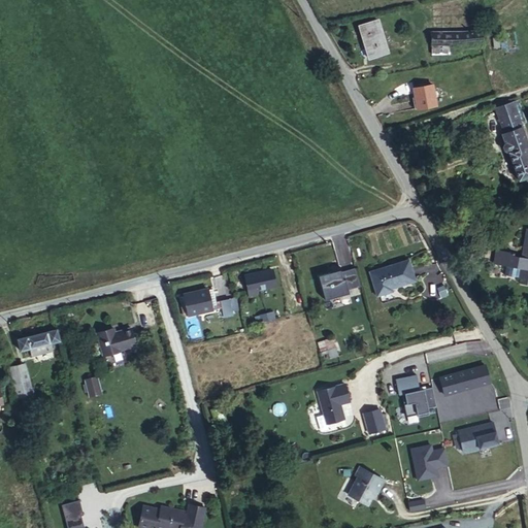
[(368,58),(388,53),(377,20),(359,25),(368,58)]
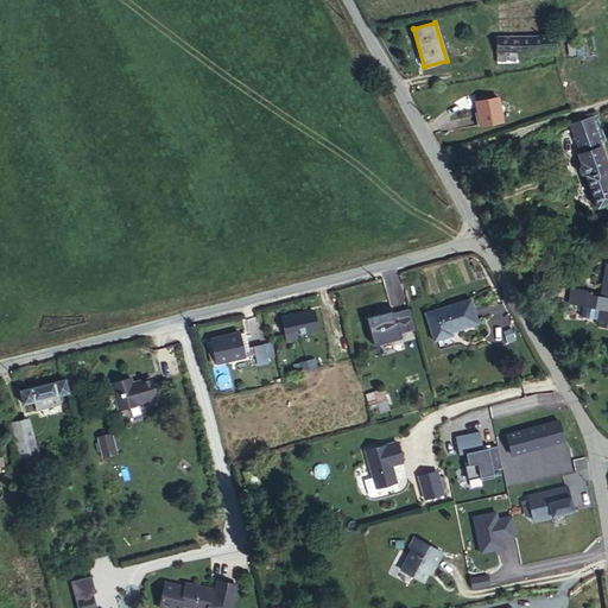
[(556,52),(555,35),(529,37),(496,37),(496,62),(515,62),(515,52),(555,52),(556,52)]
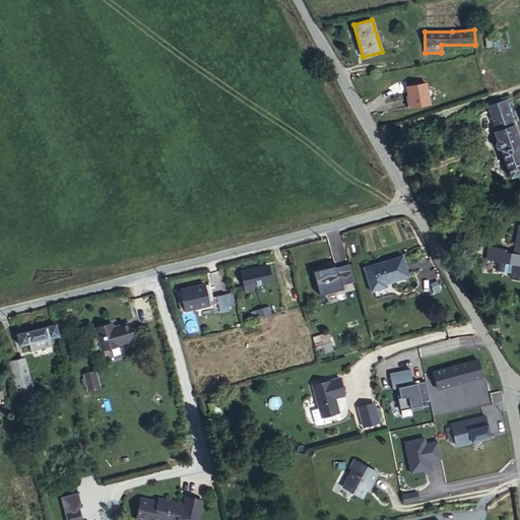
[(473,56),(476,55),(474,45),(441,45),(441,53),(445,52),(445,59),(473,56)]
